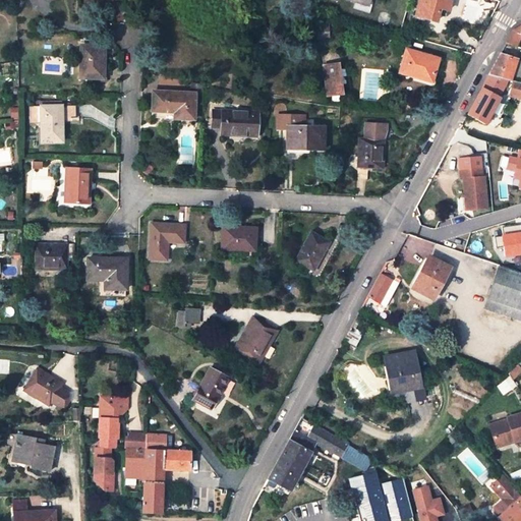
[(450,2),(445,0),(419,0),(415,16),(436,22),(440,9),(447,11),(450,2)]
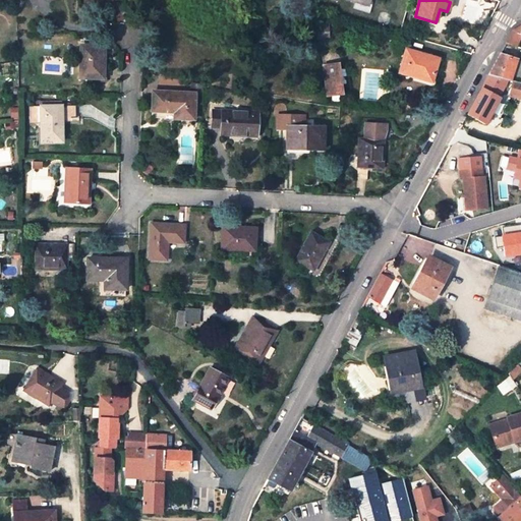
[(80,46),(78,79),(103,79),(104,47),(80,46)]
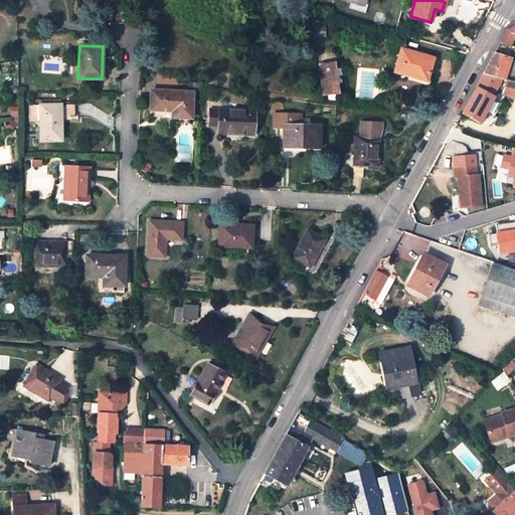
[(434,58),(401,49),(394,72),(426,82),(434,58)]
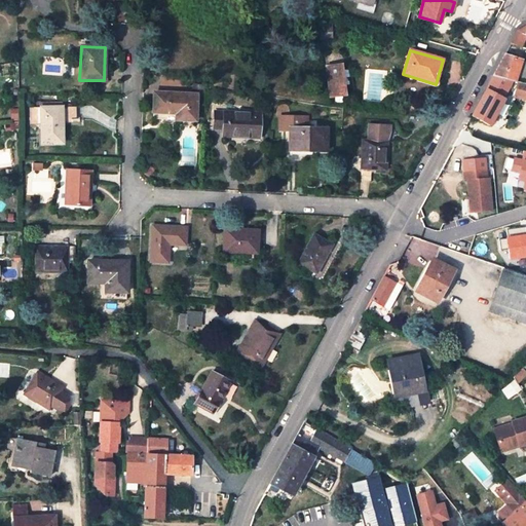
[(504,54),(492,76),(512,82),(515,83),(516,81),(522,61),(504,54)]
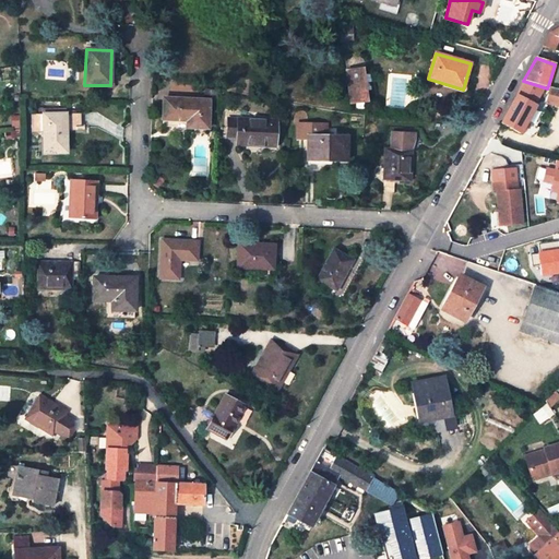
[(363,69),(346,71),(349,104),(367,102),(363,69)]
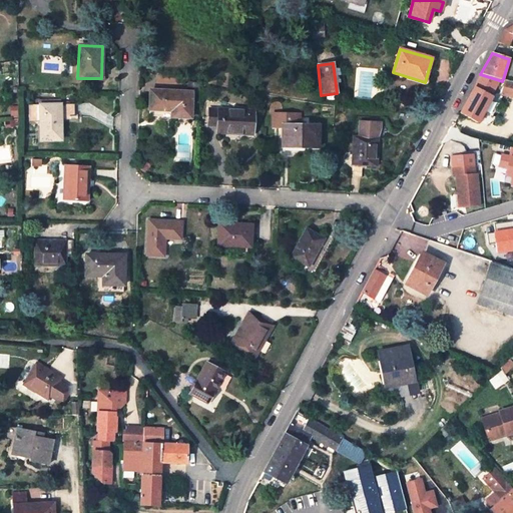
[(499,80),(480,74),(473,86),(490,96),(499,80)]
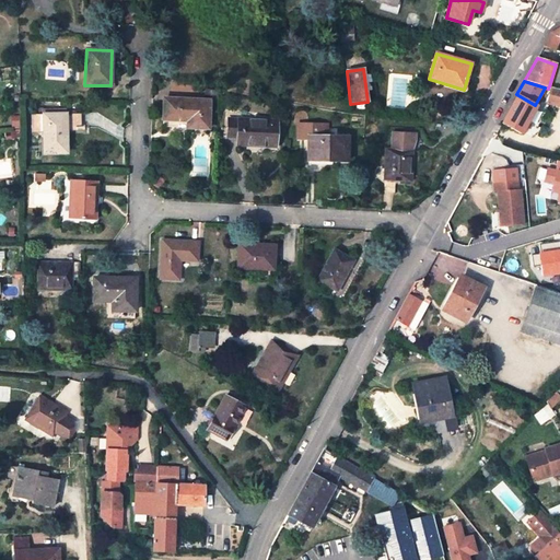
[(559,89),(551,88),(547,104),(559,106),(559,89)]
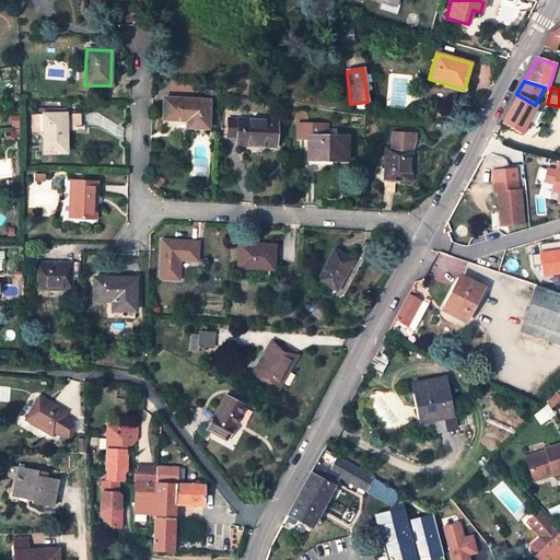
[(521,135),(537,106),(535,105),(516,94),(501,124),(521,135)]
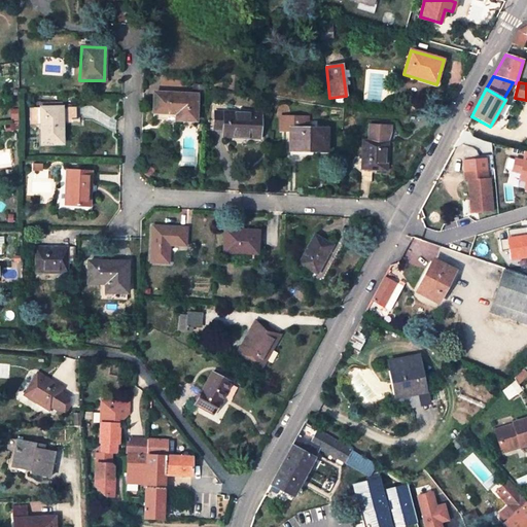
[(197,95),(154,94),(153,113),(176,114),(176,120),(196,121),(197,95)]
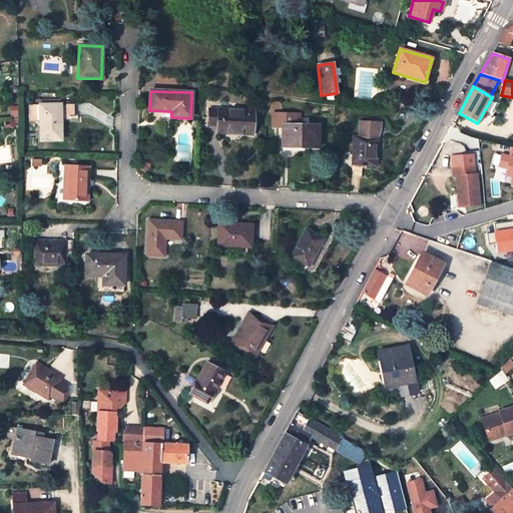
[(61,105),(39,105),(29,105),(29,122),(39,122),(40,141),(62,140),(61,120),(75,120),(74,104),(61,105)]
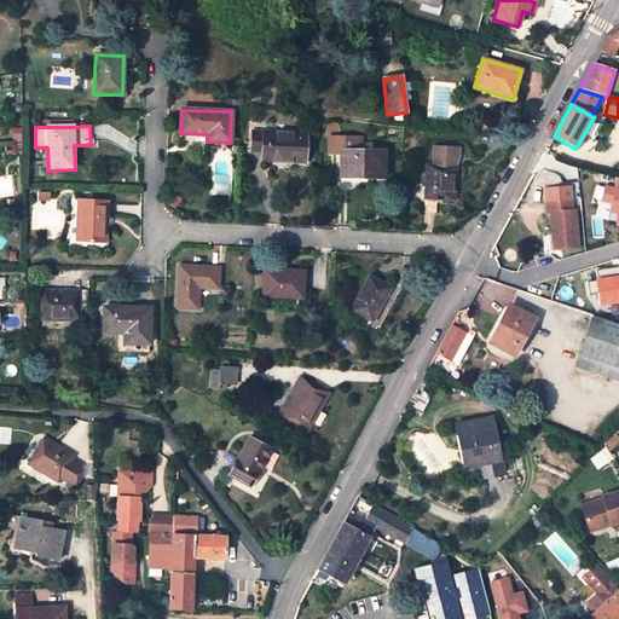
[(262,161),(305,163),(306,134),(253,132),(252,151),(262,152),(262,161)]
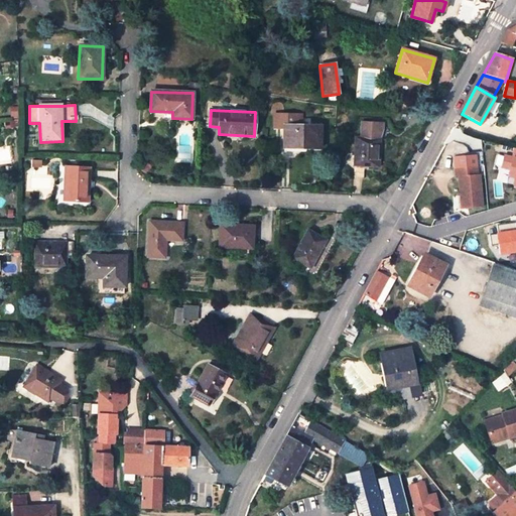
[(283,146),(299,147),(304,147),(304,149),(320,149),(321,127),(302,126),(302,116),(275,115),(274,129),(283,129),(283,146)]
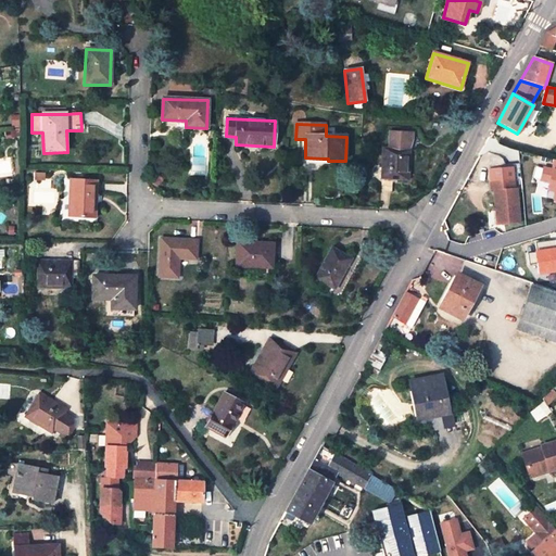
[(382,148),(380,179),(391,179),(407,180),(409,150),(382,148)]
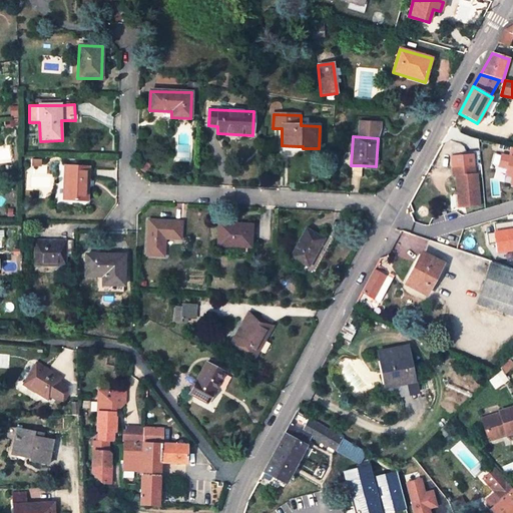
[(89,166),(65,165),(63,199),(87,201),(88,185),(89,166)]
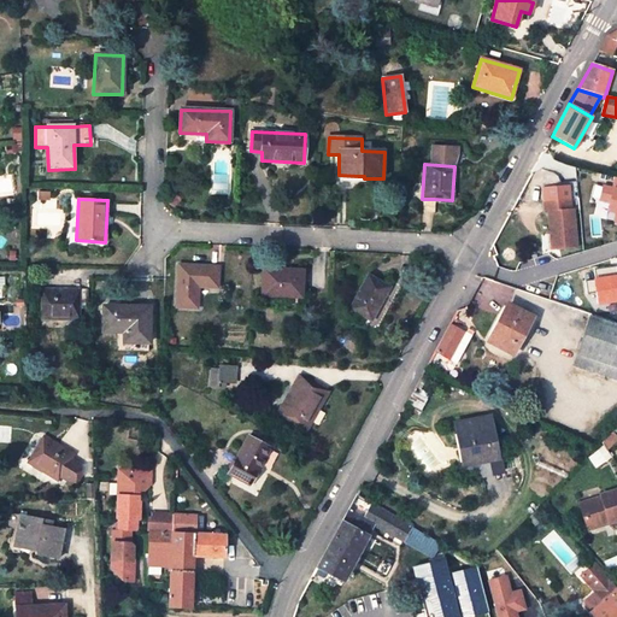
[(577,248),(574,210),(571,210),(570,200),(544,201),(545,212),(547,212),(550,234),(553,234),(554,250),(577,248)]
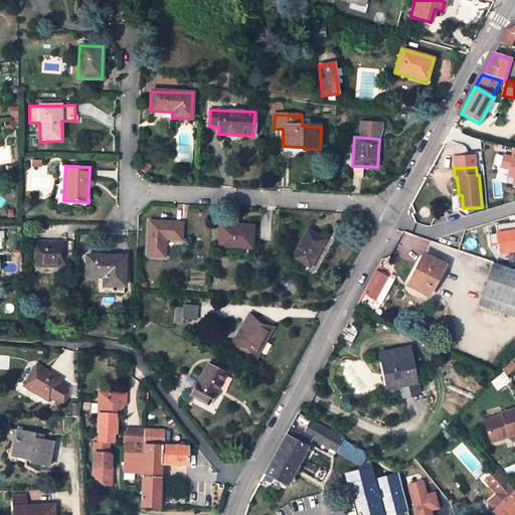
[(183,222),(149,220),(148,256),(165,258),(166,238),(182,239),(183,222)]
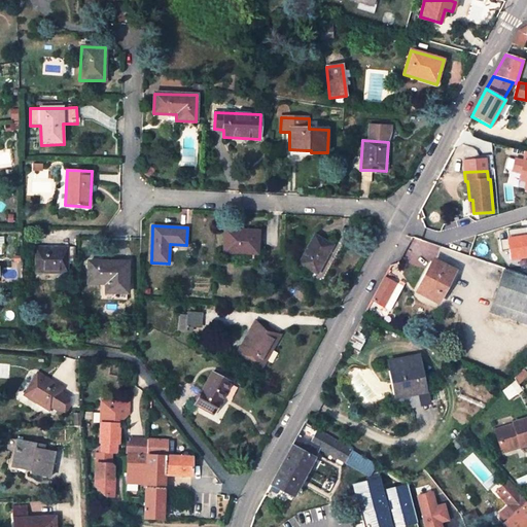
[(223,252),(236,253),(236,251),(257,252),(257,251),(258,231),(224,230),(223,252)]
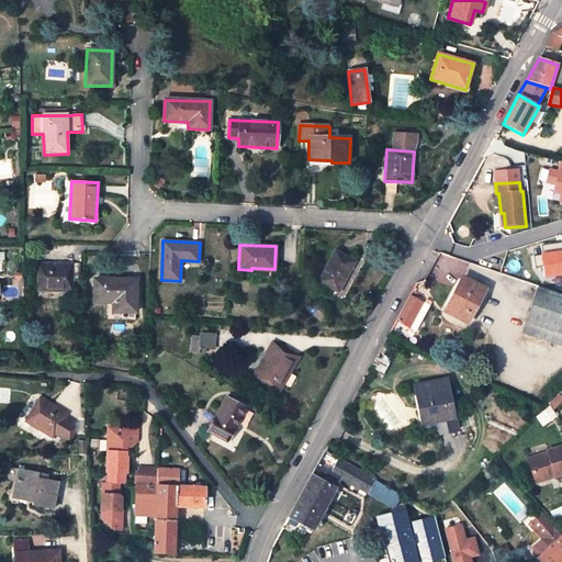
[(336,251),(318,282),(338,292),(355,262),(336,251)]
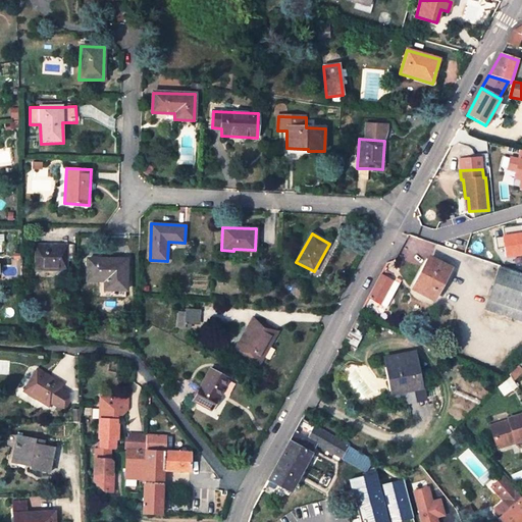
[(74,246),(36,245),(36,270),(67,270),(67,258),(74,258),(74,246)]
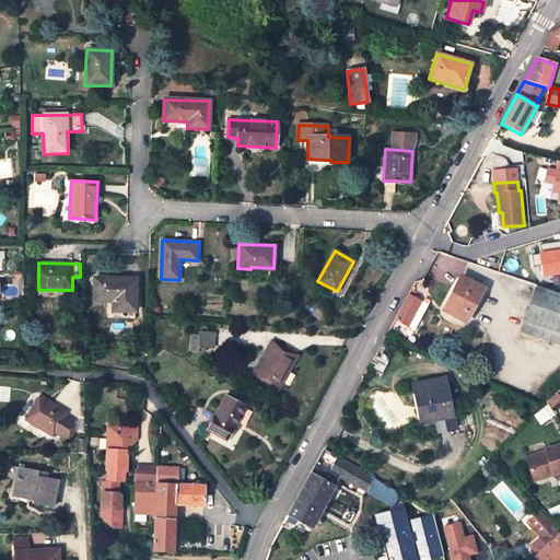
[(473,311),(485,289),(461,276),(442,310),(463,321),(469,310),(473,311)]
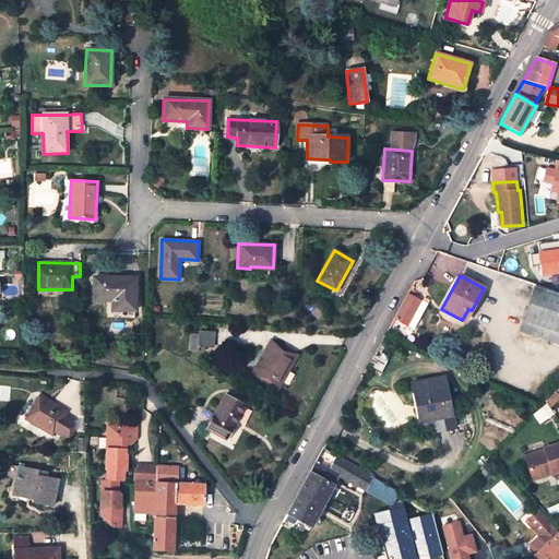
[(137,277),(94,276),(93,301),(113,301),(113,311),(135,311),(137,277)]
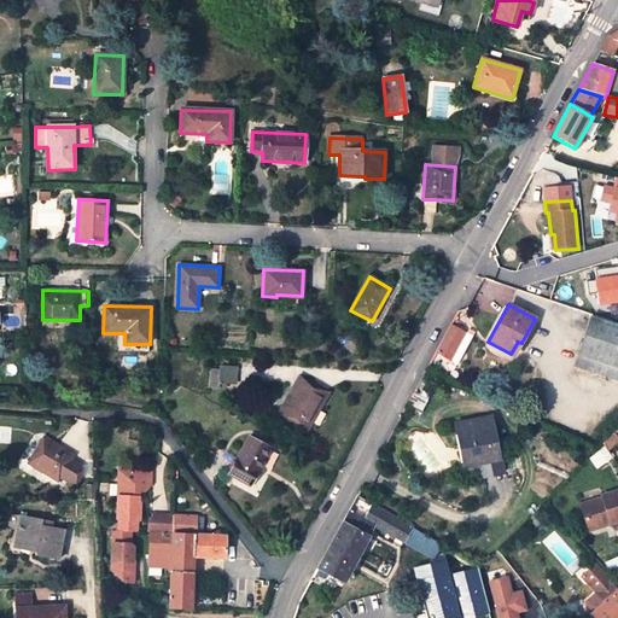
[(575,367),(617,380),(617,325),(592,316),(575,367)]
